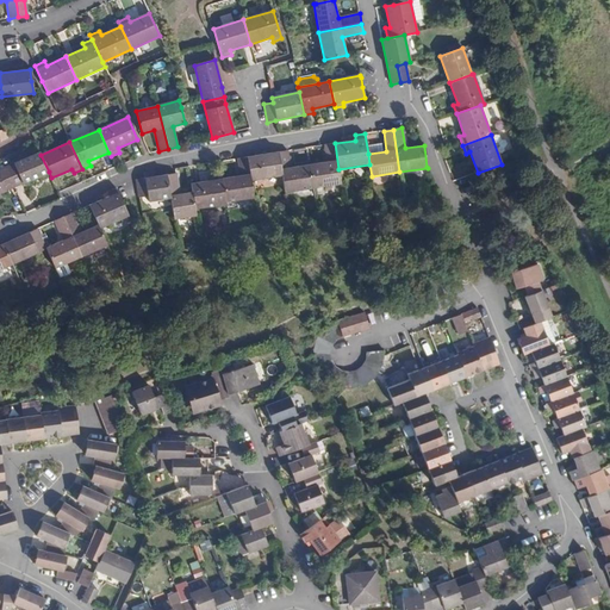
[(312,188),(341,184),(338,169),(335,143),(324,145),(328,162),(309,166),(312,188)]
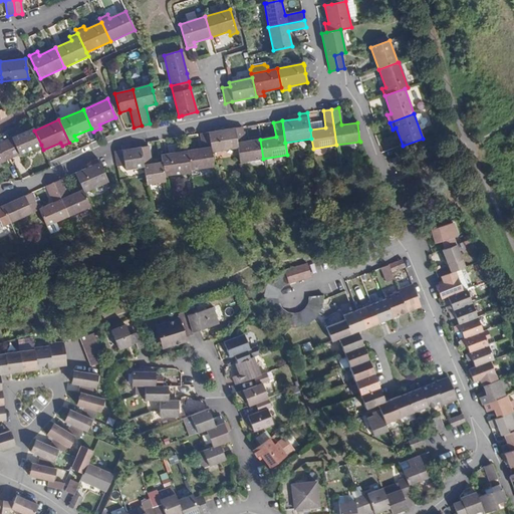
[(4,141),(12,158),(41,145),(34,131),(33,127),(4,141)]
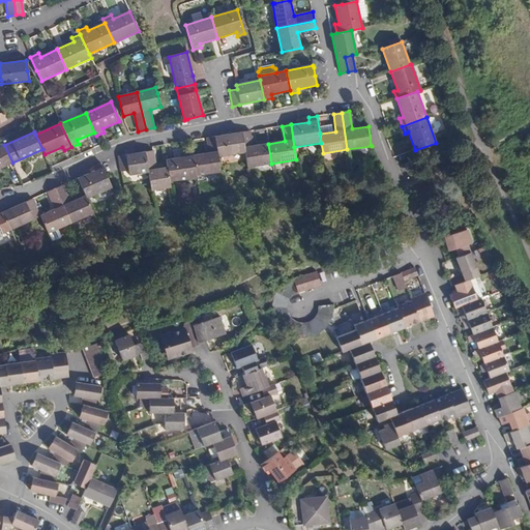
[(247,168),(271,164),(268,144),(253,146),(251,131),(241,133),(245,152),(247,168)]
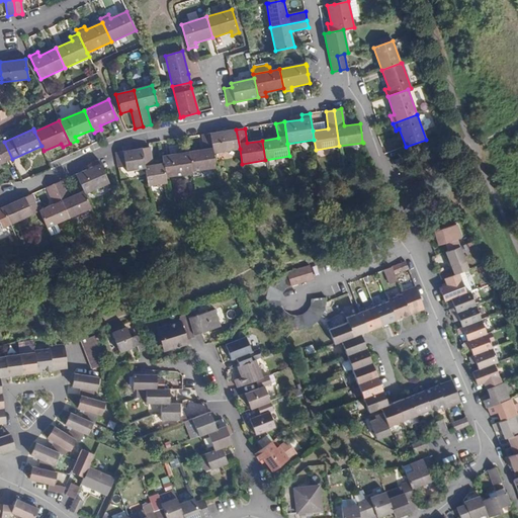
[(209,134),(213,153),(240,149),(236,130),(209,134)]
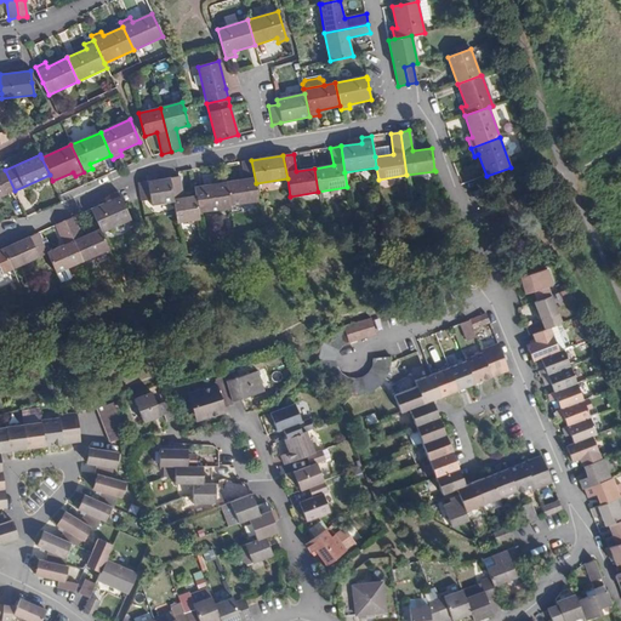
[(226,183),(229,206),(258,201),(256,183),(251,160),(243,161),(245,180),(226,183)]
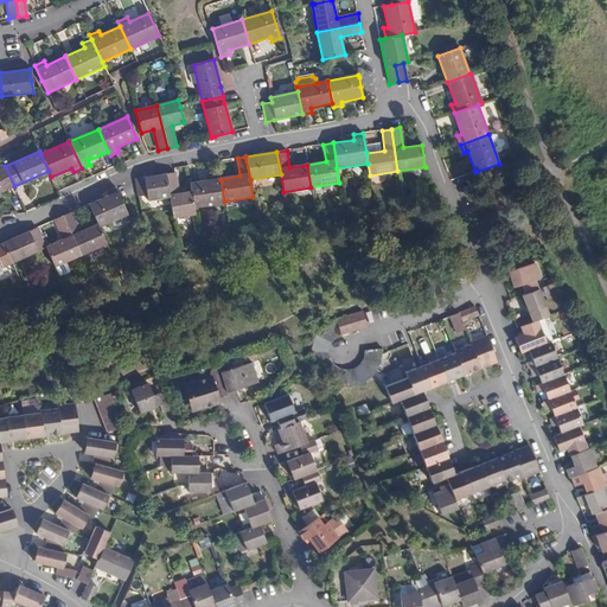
[(0,192),(14,186),(5,166),(0,168),(0,192)]
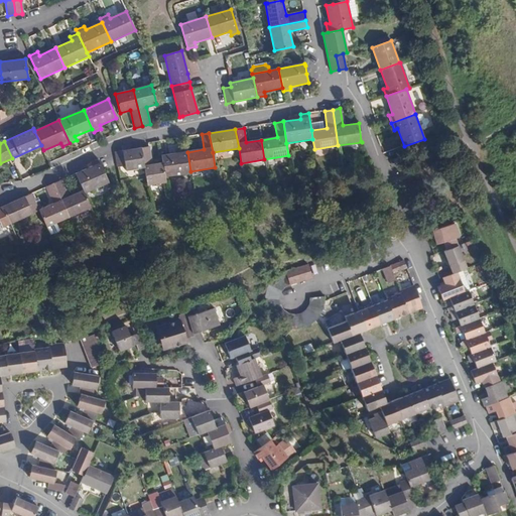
[(126,170),(144,167),(141,148),(131,150),(130,146),(122,147),(123,151),(115,152),(117,167),(125,166),(126,170)]
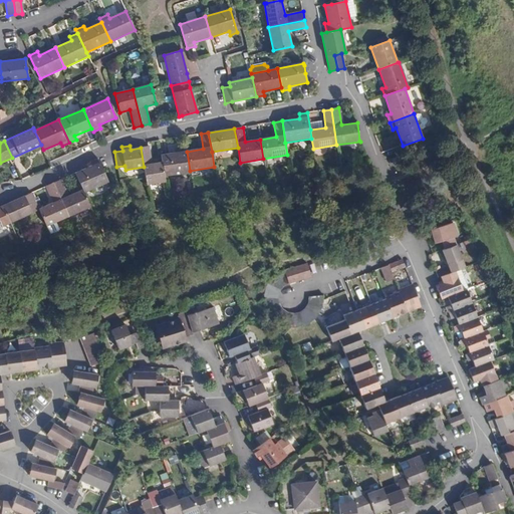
[(147,185),(165,182),(165,177),(162,162),(152,164),(149,147),(141,148),(144,167),(147,185)]
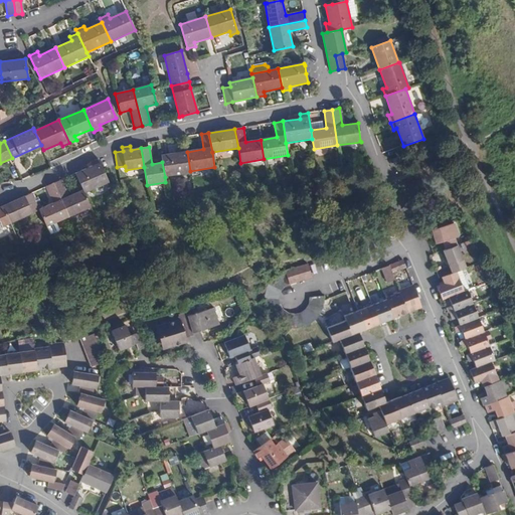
[(162,162),(165,177),(191,173),(190,171),(187,152),(187,147),(178,148),(179,152),(161,154),(162,162)]
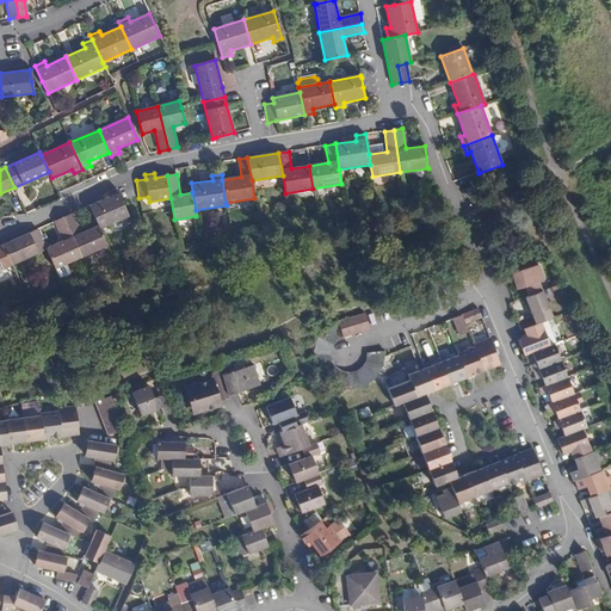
[(100,229),(129,216),(116,189),(107,193),(109,197),(90,205),(98,226),(100,229)]
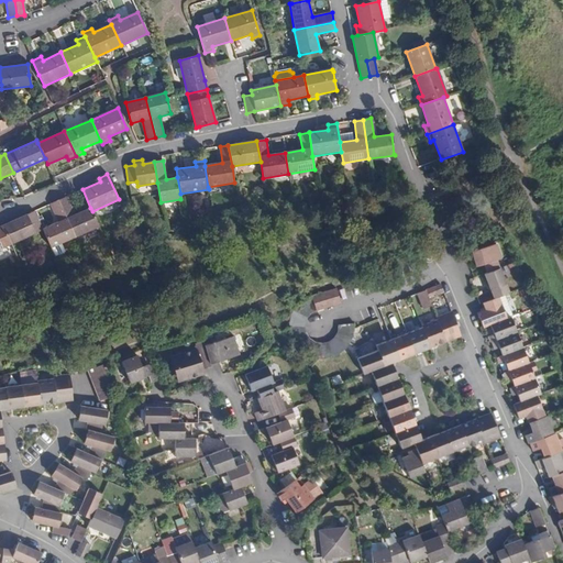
[(75,238),(99,227),(92,211),(90,208),(74,214),(66,197),(58,200),(75,238)]
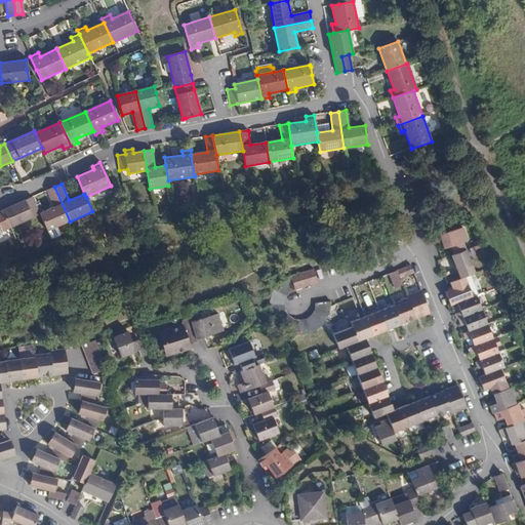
[(47,231),(70,221),(54,187),(47,190),(54,207),(39,213),(47,231)]
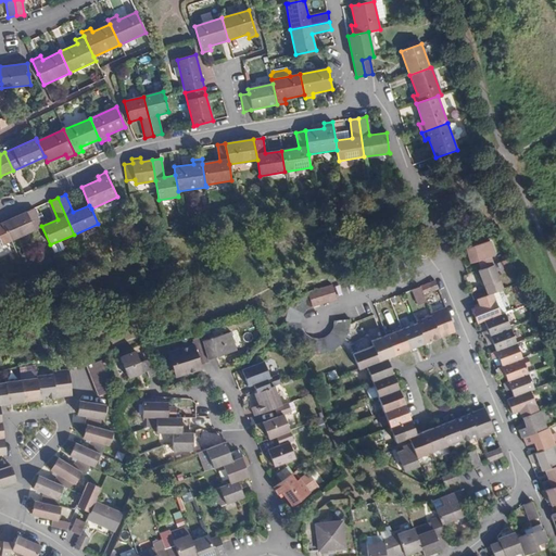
[(3,223),(11,240),(41,226),(34,209),(3,223)]
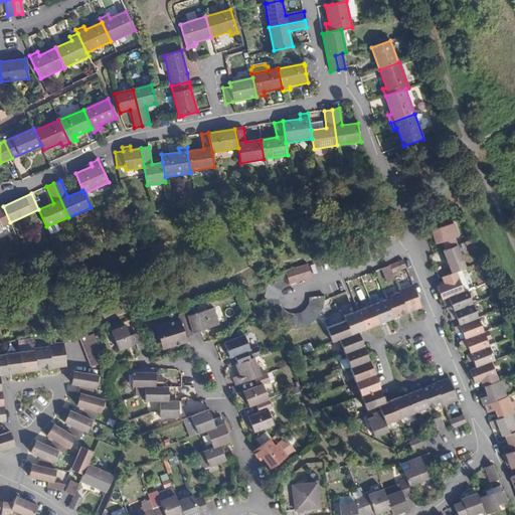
[(0,207),(0,226),(10,222),(3,206),(0,207)]
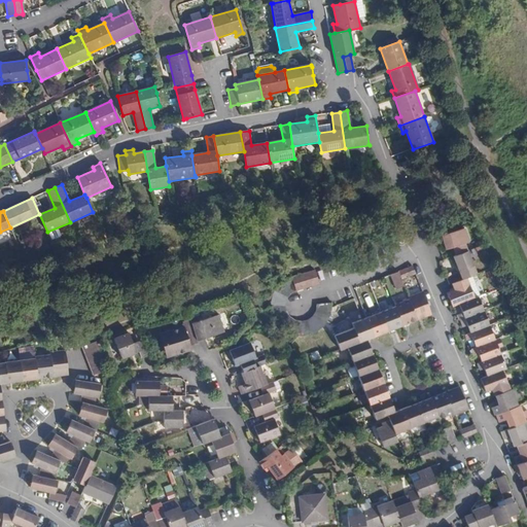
[(456,256),(467,251),(464,244),(468,243),(464,230),(440,236),(442,245),(444,245),(446,249),(453,248),(456,256)]
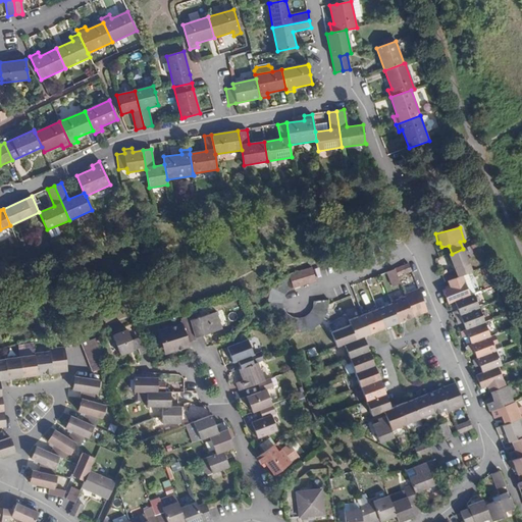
[(472,271),(463,249),(452,254),(449,255),(455,270),(442,274),(446,282),(448,281),(462,275),(468,273),(472,271)]
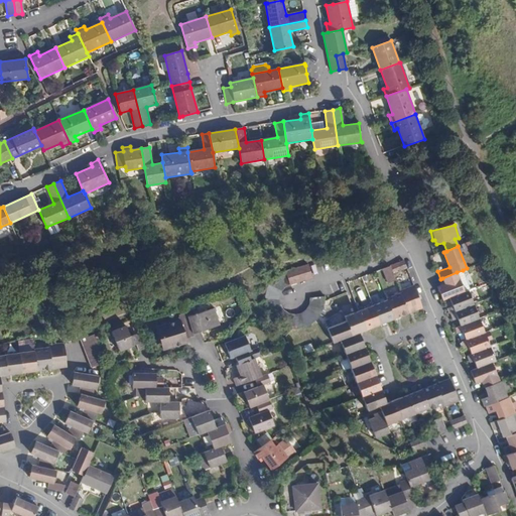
[(393,274),(407,268),(404,261),(390,266),(393,274)]
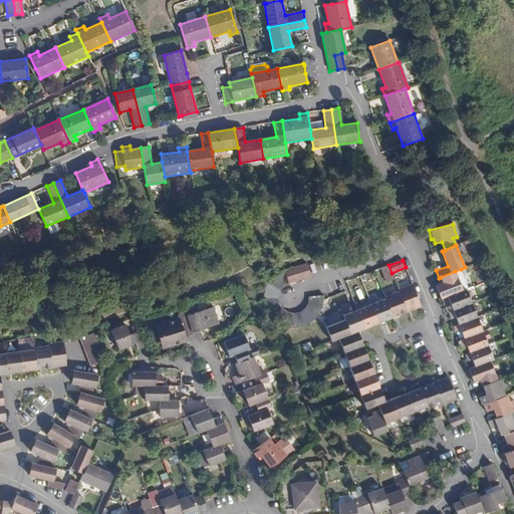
[(311,277),(307,264),(299,266),(303,279),(311,277)]
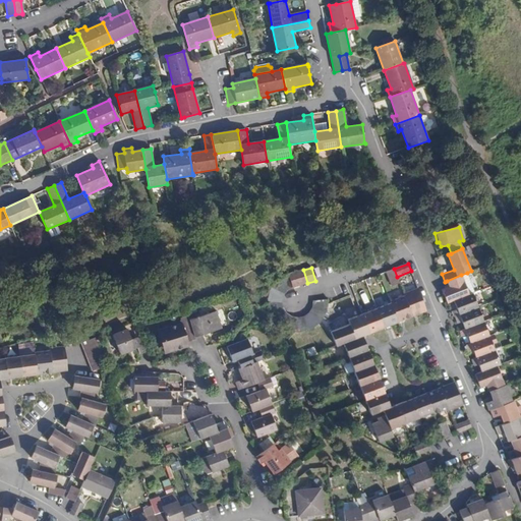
[(394,269),(386,272),(392,286),(399,283),(397,277),(394,269)]
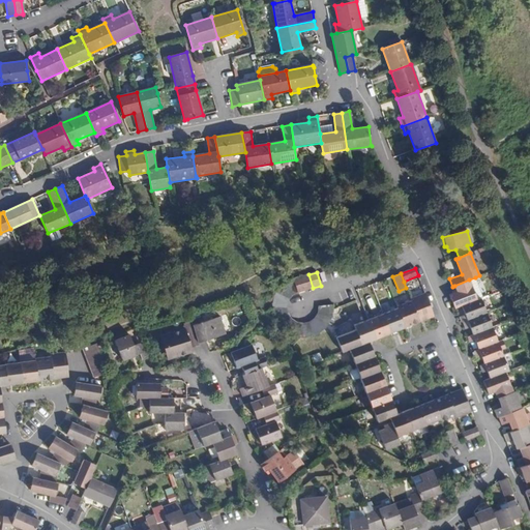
[(313,288),(308,274),(301,276),(305,290),(313,288)]
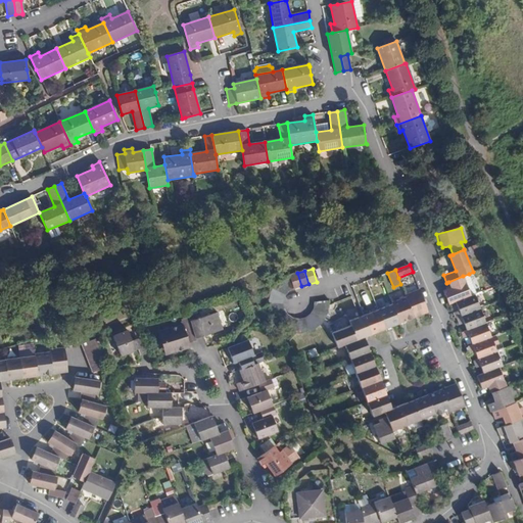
[(301,286),(297,273),(290,276),(294,289),(301,286)]
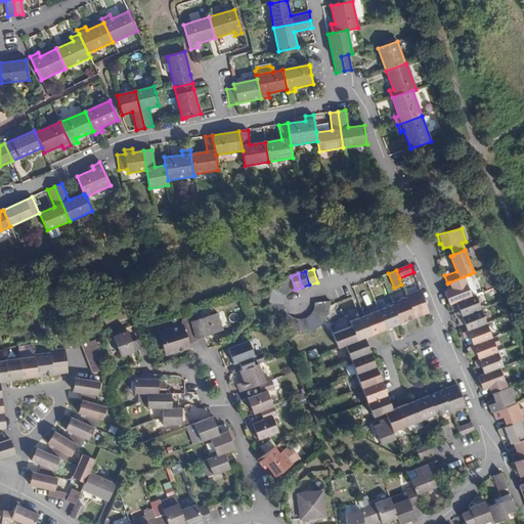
[(477,295),(470,274),(464,276),(472,297),(475,296),(477,295)]
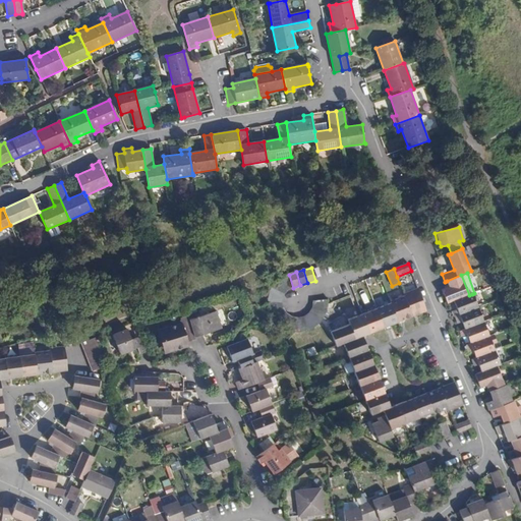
[(293,288),(289,275),(278,280),(288,290),(293,288)]
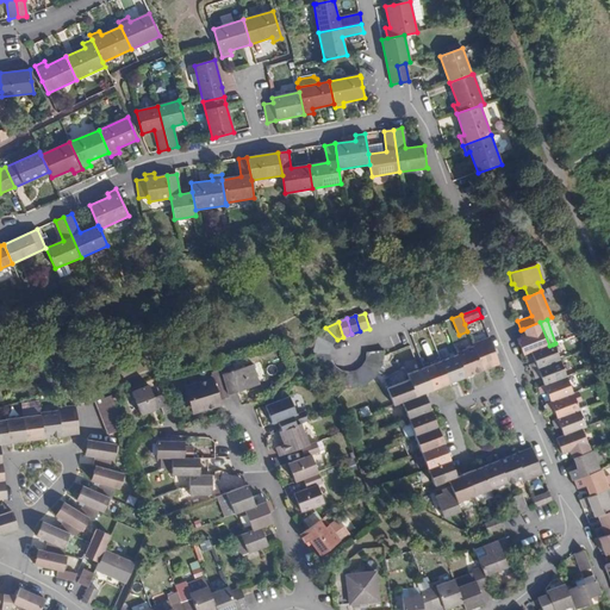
[(549,346),(540,322),(523,329),(526,336),(517,340),(523,355),(531,353),(549,346)]
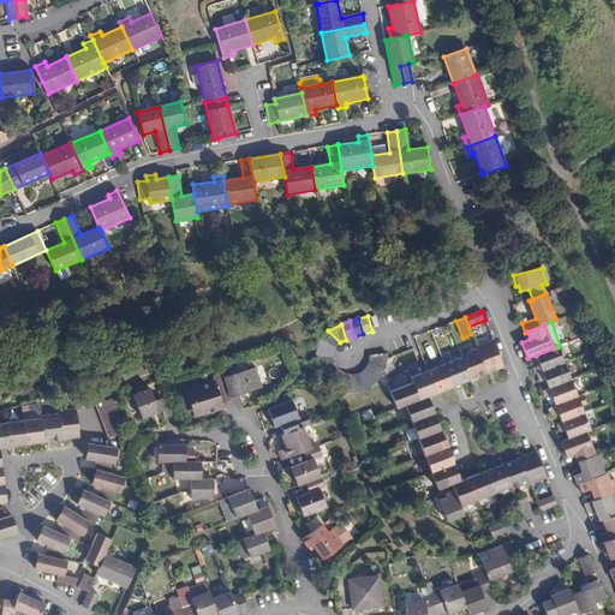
[(340,342),(328,330),(320,341),(335,350),(340,342)]
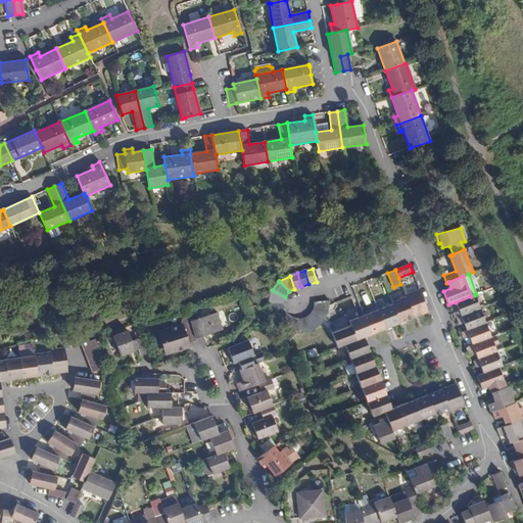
[(283,303),(285,297),(272,290),(269,303),(283,303)]
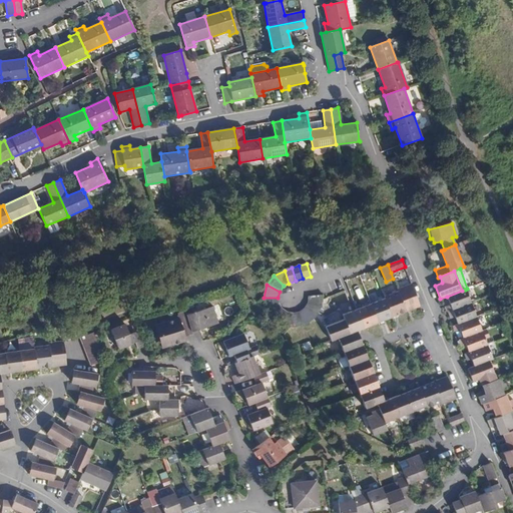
[(398,292),(406,313),(420,307),(411,285),(397,290),(398,292)]
